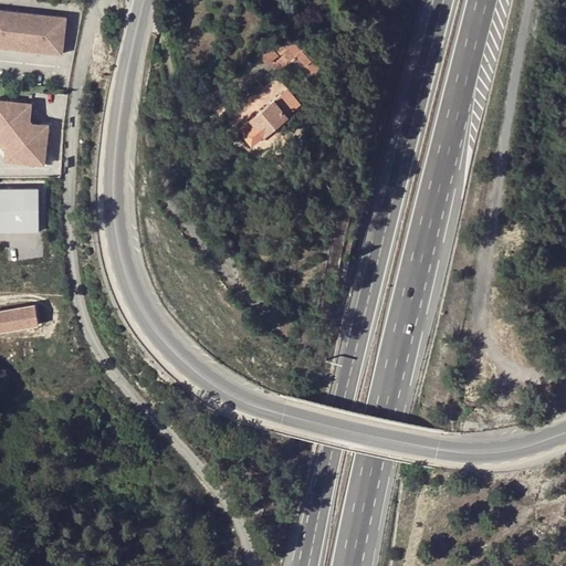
[(66,18),(0,11),(0,48),(63,54),(66,18)]
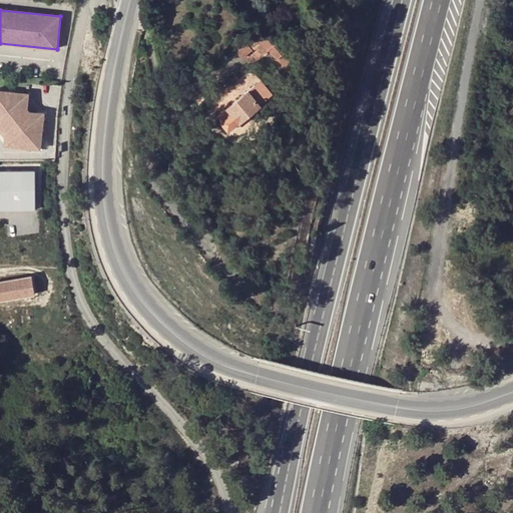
[(272,46),(263,36),(252,43),(255,49),(245,57),(249,63),(272,46)]
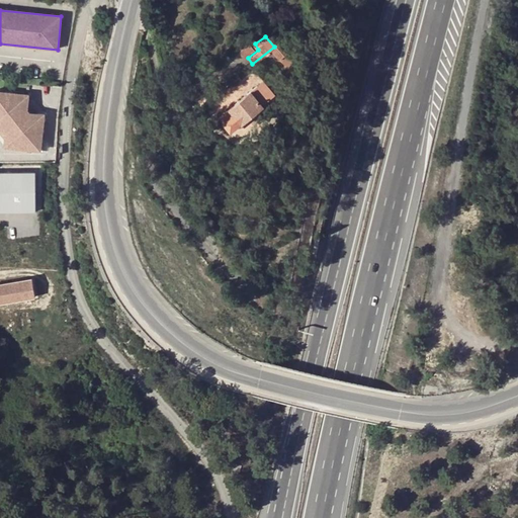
[(228,113),(238,127),(281,98),(269,85),(228,113)]
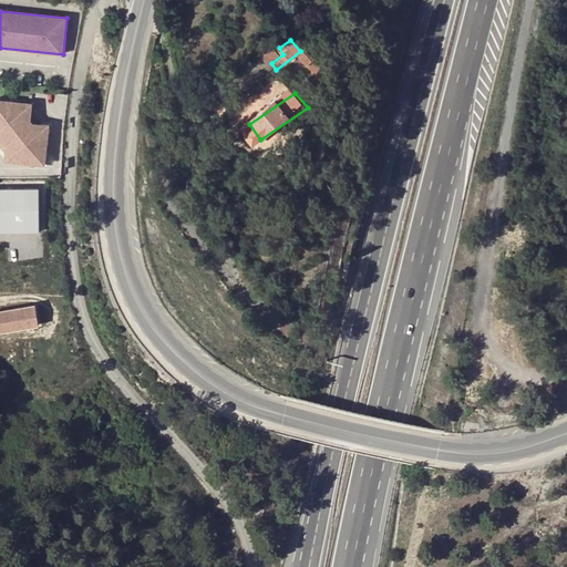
[(0,141),(4,147),(3,156),(48,160),(51,123),(33,122),(35,102),(0,99),(0,141)]
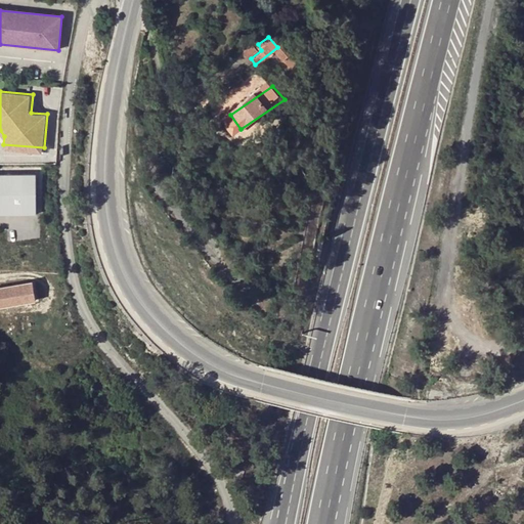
[(37,175),(0,174),(0,213),(36,214),(37,175)]
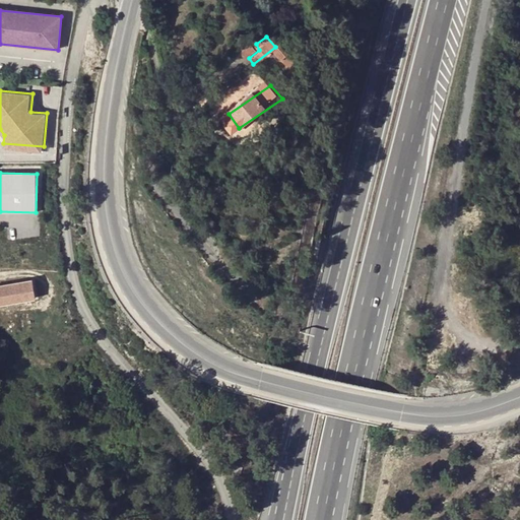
[(0,301),(38,295),(35,278),(0,283),(0,301)]
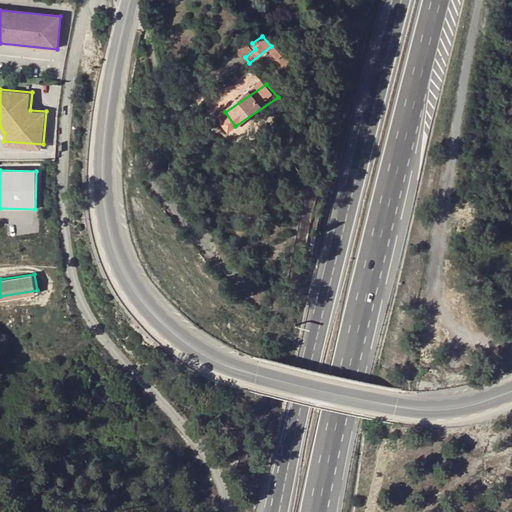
All buildings are outlined.
